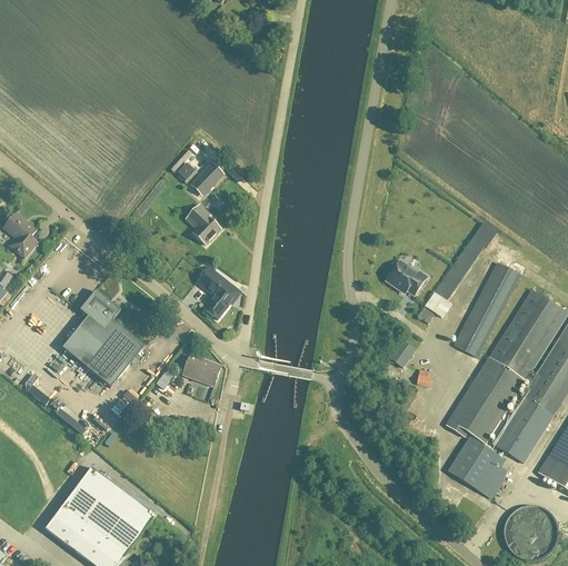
[(211,161),(190,185),(193,188),(201,195),(206,190),(222,172),(211,161)]
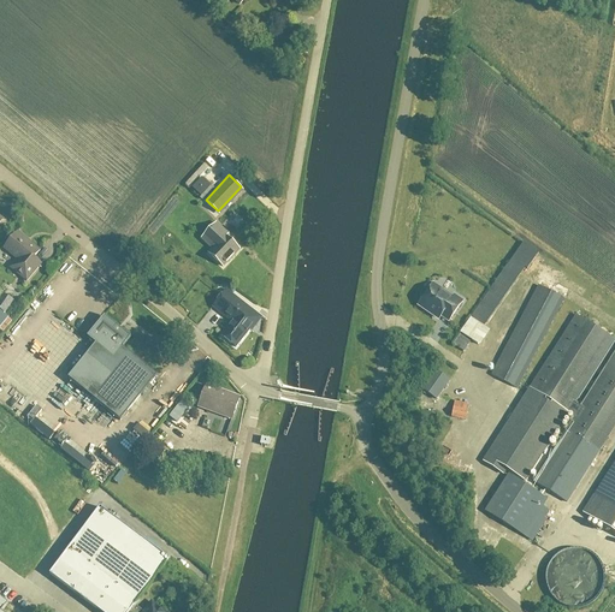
[(200,194),(210,184),(201,176),(191,185),(200,194)]
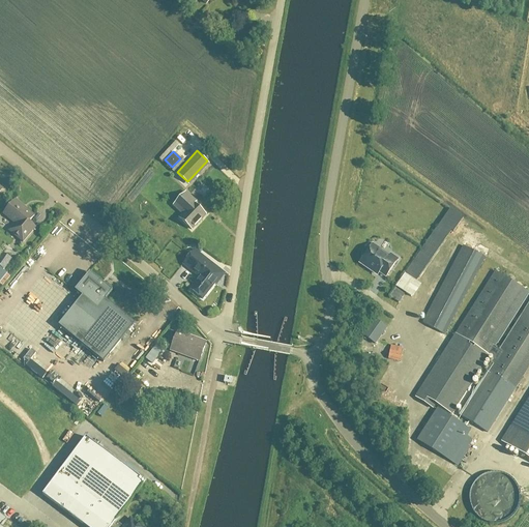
[(190,228),(205,212),(193,202),(195,200),(184,189),(173,203),(182,212),(179,216),(190,228)]
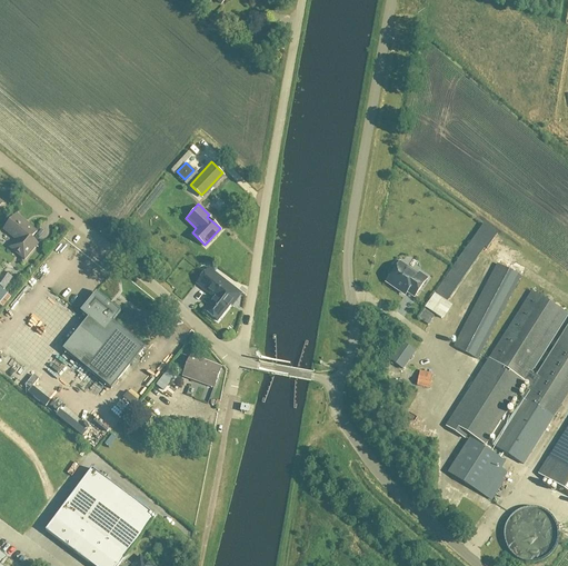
[(16,237),(8,245),(23,258),(37,241),(30,236),(36,229),(27,222),(27,224),(22,220),(23,219),(16,212),(3,227),(16,237)]
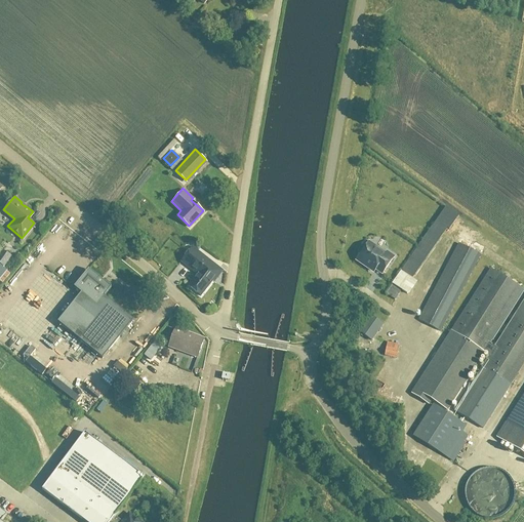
[(445,205),(392,281),(386,291),(394,297),(401,287),(406,291),(414,280),(410,277),(446,226),(448,227),(457,213),(445,205)]
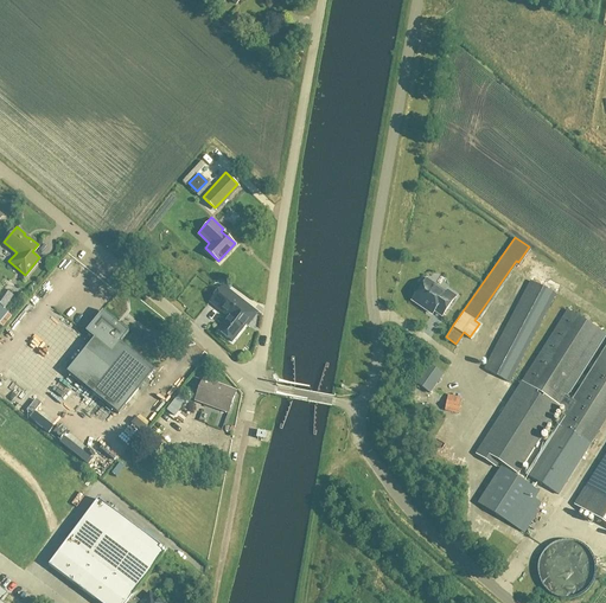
[(516,472),(559,404),(565,409),(524,472),(557,492),(605,415),(605,344),(572,398),(566,395),(605,331),(605,245),(474,453),(495,464),(498,460),(516,472)]
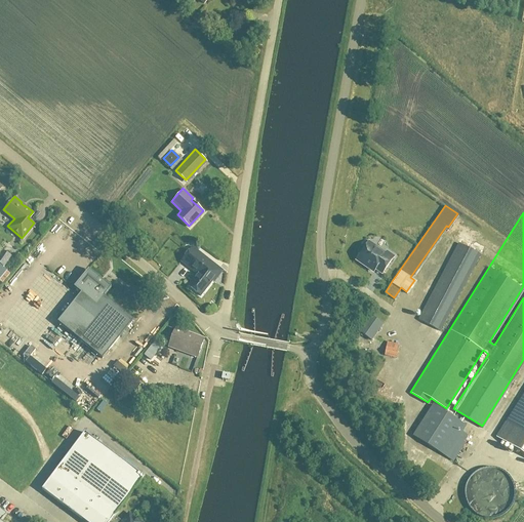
[(385,251),(368,240),(364,245),(363,244),(361,245),(357,250),(358,252),(359,253),(356,257),(372,270),(374,267),(381,271),(393,255),(386,250),(385,251)]
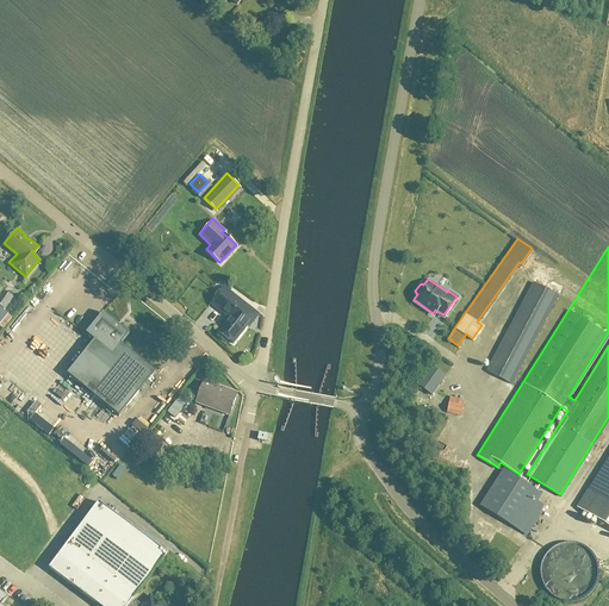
[(509,382),(555,294),(530,281),(485,370),(509,382)]
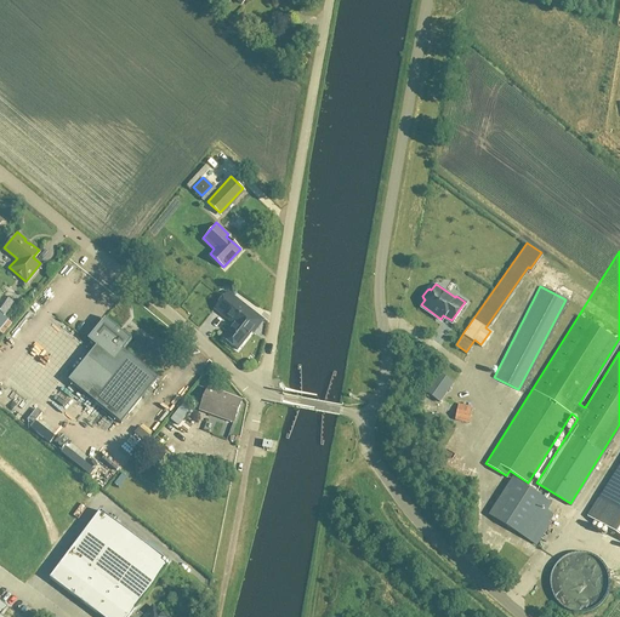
[(261,316),(257,314),(227,290),(214,307),(233,323),(222,336),(237,348),(261,316)]
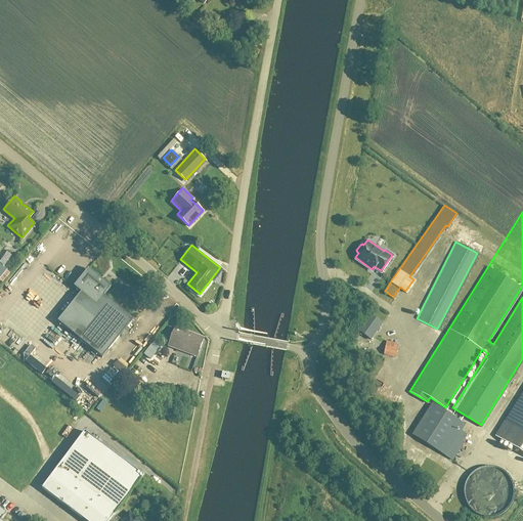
[(9,254),(3,249),(0,253),(0,262),(3,264),(9,254)]
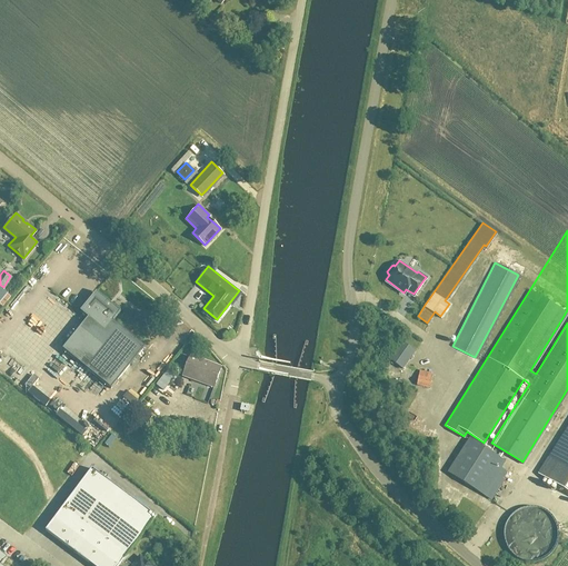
[(110,387),(110,386),(143,346),(112,319),(120,310),(96,289),(79,309),(88,316),(62,347),(110,387)]
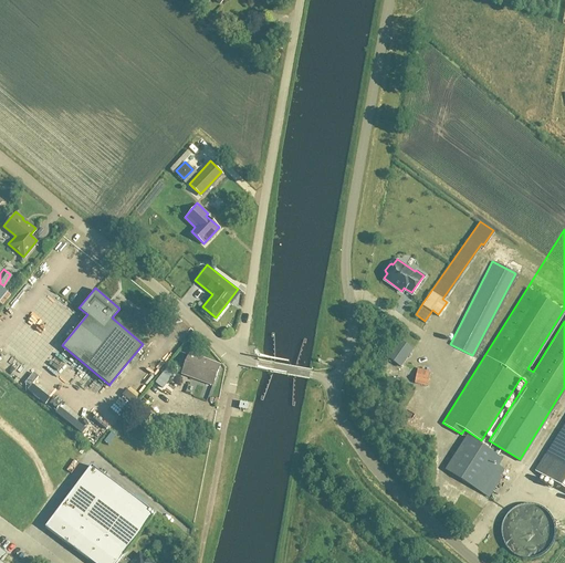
[(390,358),(399,365),(407,354),(411,347),(403,341),(398,347),(394,344),(386,355),(389,357),(388,358),(389,360),(390,358)]
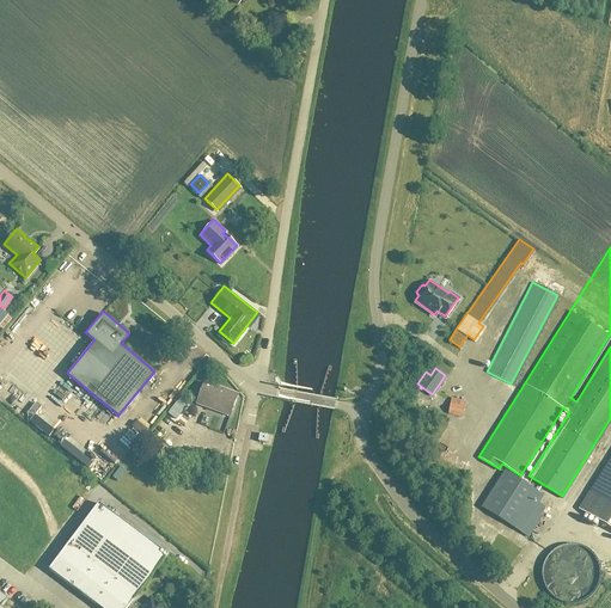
[(230,413),(237,393),(205,381),(203,380),(196,401),(228,413),(230,413)]
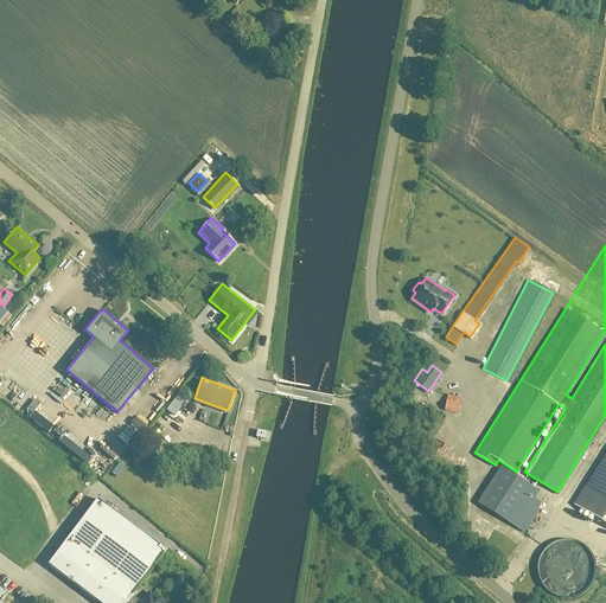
[(459,396),(447,392),(444,408),(458,410),(460,402),(458,401),(459,396)]
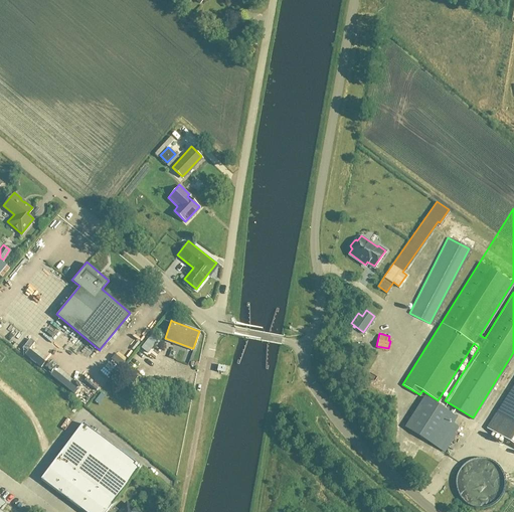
[(35,348),(30,354),(50,372),(56,365),(35,348)]
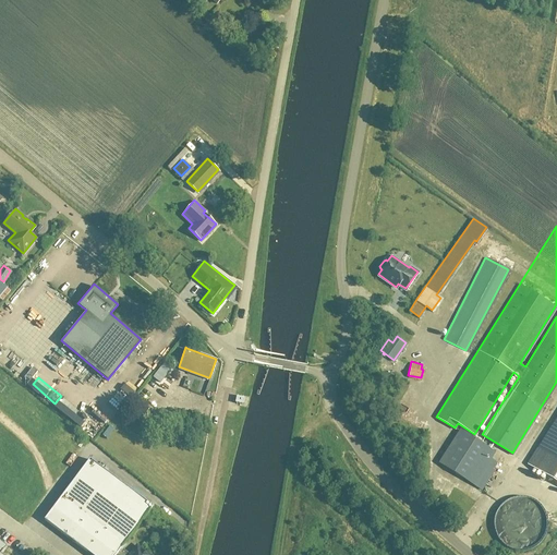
[(556,414),(527,462),(556,481),(556,414)]
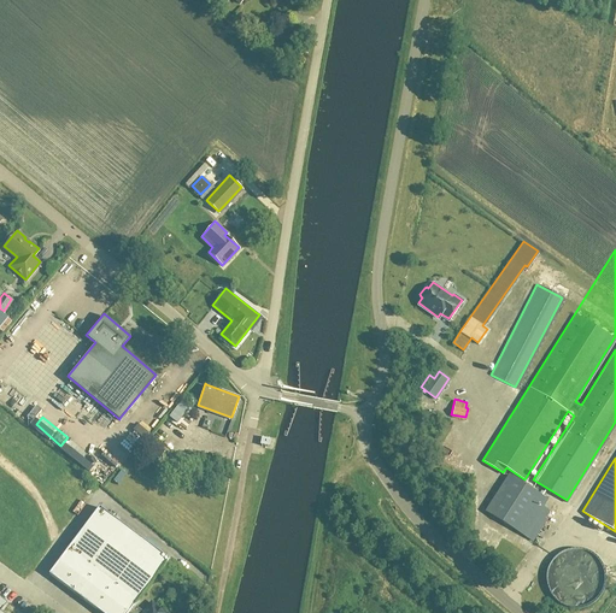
[(484,508),(523,534),(541,504),(546,496),(508,472),(484,508)]
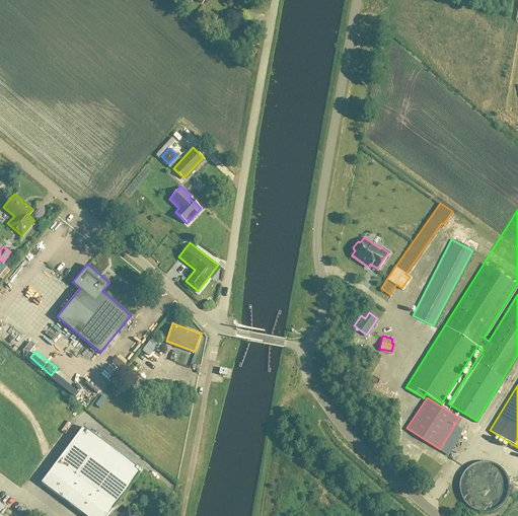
[(41,482),(86,515),(141,515),(127,506),(120,515),(112,509),(141,469),(83,425),(41,482)]
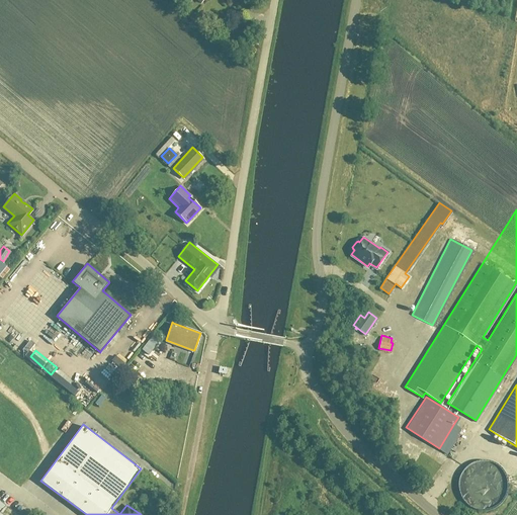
[(0,514),(18,514),(0,501),(0,514)]
